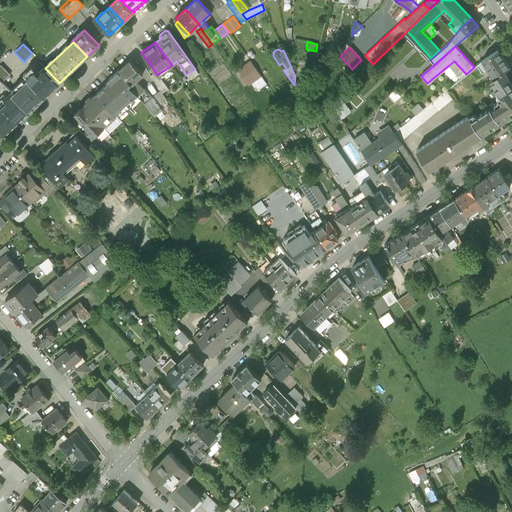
[(493,77),(493,78),(504,70),(510,67),(498,50),(482,60),(476,65),(480,71),(486,67),(493,77)]
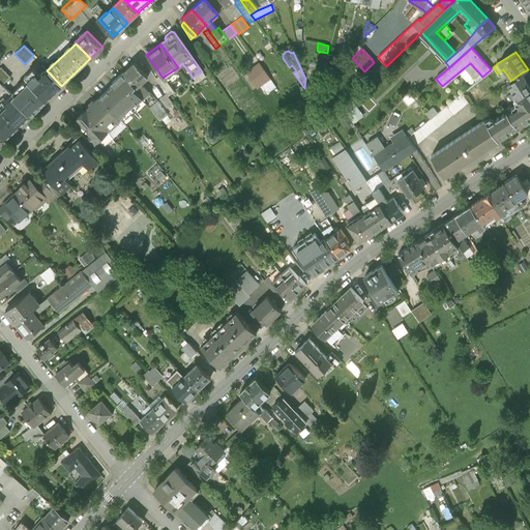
[(135,62),(124,71),(137,86),(138,86),(140,84),(148,77),(135,62)]
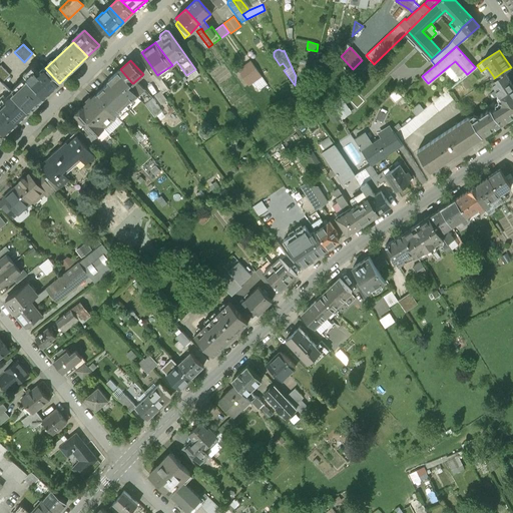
[(267,84),(250,61),(238,70),(248,84),(252,82),(259,90),(267,84)]
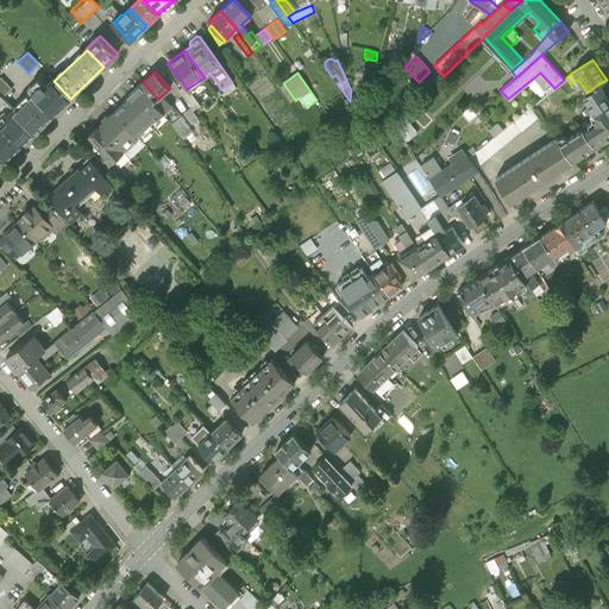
[(547,93),(554,88),(540,73),(534,77),(547,93)]
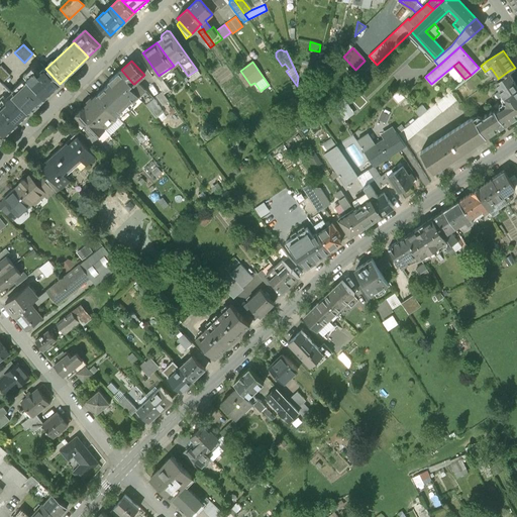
[(1,66),(0,66),(0,81),(2,83),(10,76),(1,66)]
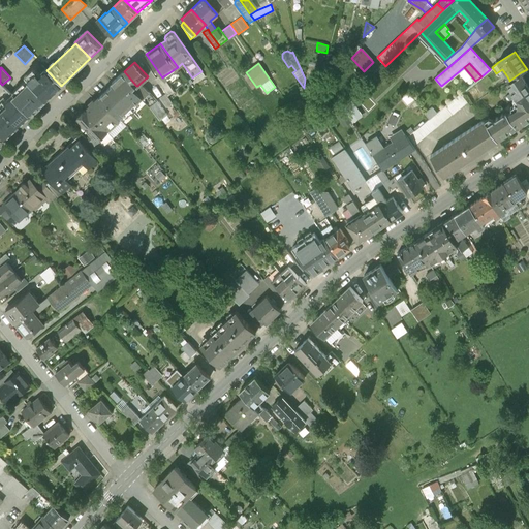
[(47,100),(61,86),(47,70),(44,69),(39,74),(36,71),(27,80),(47,100)]
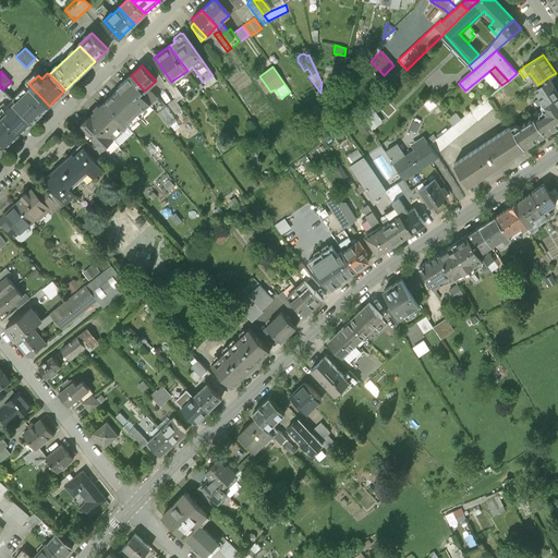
[(118,91),(106,102),(126,124),(126,125),(131,121),(130,120),(134,116),(137,120),(142,116),(138,111),(144,107),(149,112),(155,108),(152,104),(142,93),(144,91),(131,75),(118,86),(118,91)]
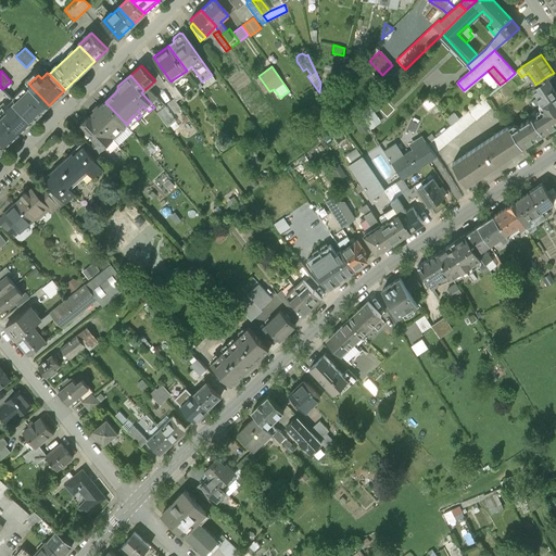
[(548,77),(547,76),(535,85),(535,84),(532,86),(539,96),(538,96),(544,106),(543,113),(533,118),(532,116),(512,130),(522,148),(555,125),(555,91),(546,78),(548,77)]
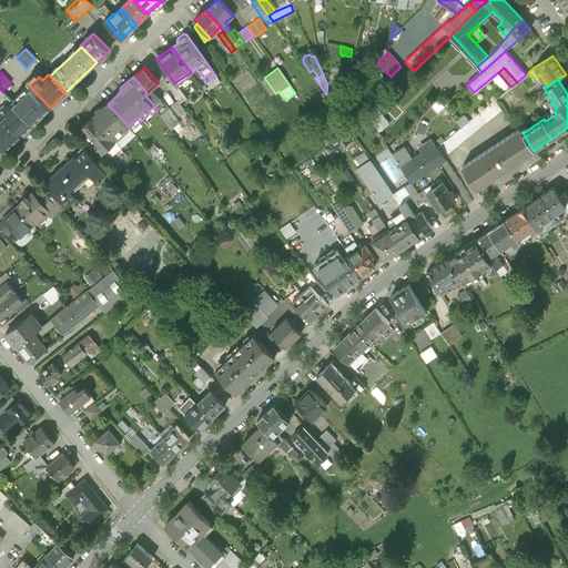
[(166,83),(178,99),(180,102),(186,98),(175,82),(174,83),(172,80),(166,83)]
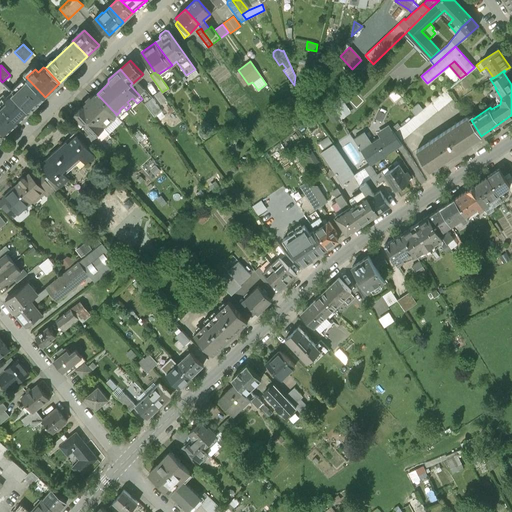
[(26,77),(24,79),(26,81),(15,92),(13,90),(11,92),(29,111),(35,106),(35,107),(40,103),(39,102),(45,97),(26,77)]
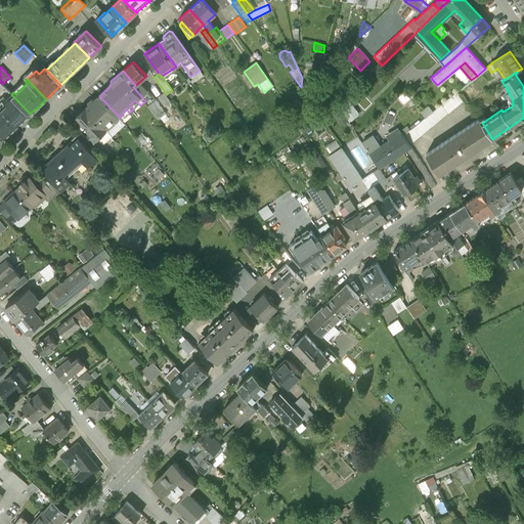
[(154,99),(138,83),(136,85),(135,85),(133,87),(142,97),(145,101),(158,120),(165,115),(154,99)]
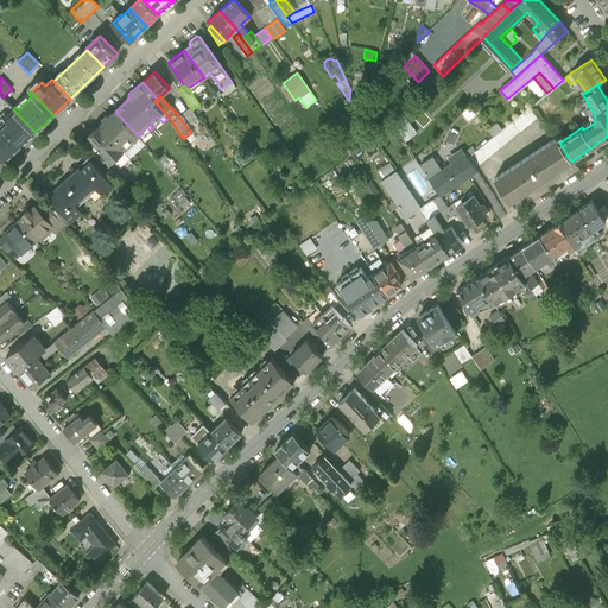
[(198,118),(192,109),(190,106),(183,112),(190,124),(198,118)]
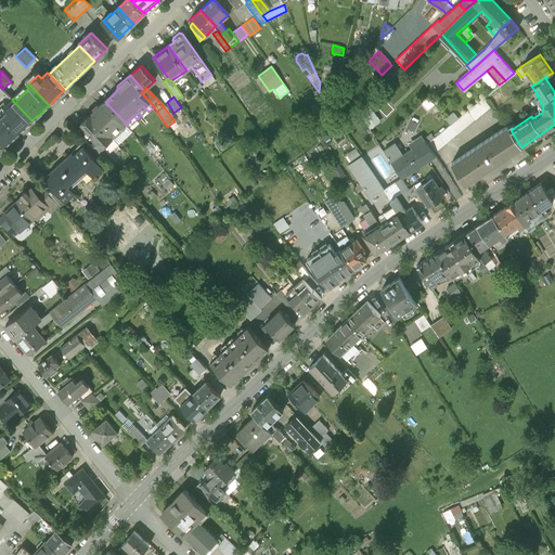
[(435,106),(428,99),(420,105),(426,114),(435,106)]
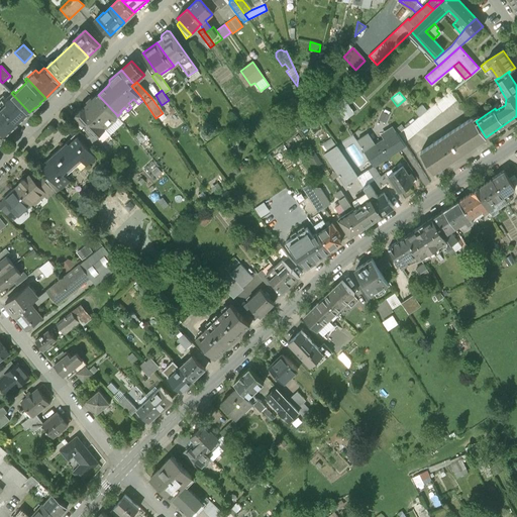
[(421,116),(420,115),(404,128),(401,124),(395,129),(398,133),(400,132),(407,140),(427,124),(457,99),(450,92),(421,116)]
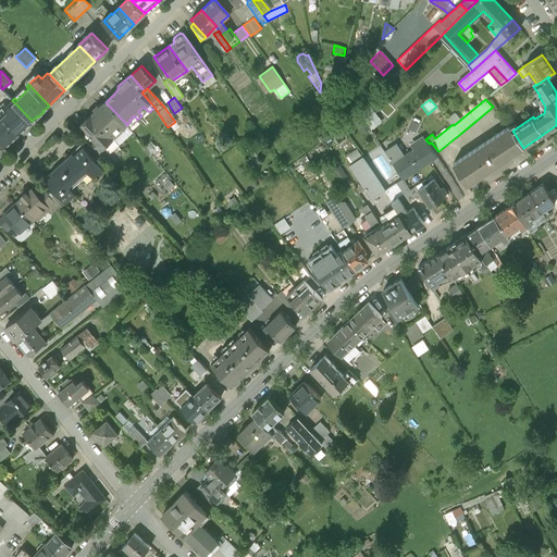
[(0,110),(0,140),(5,147),(32,121),(12,100),(0,110)]
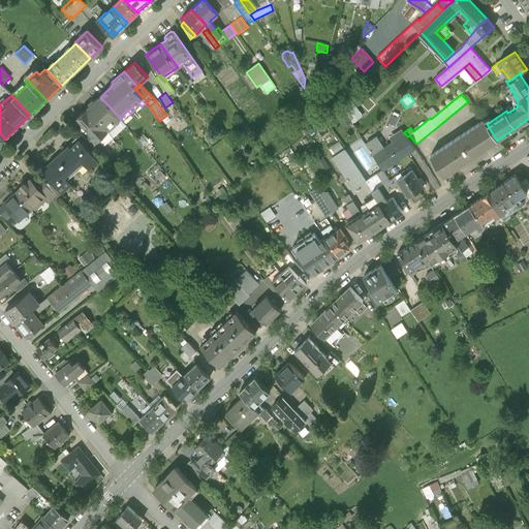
[(91,105),(86,110),(105,130),(120,118),(100,97),(95,101),(94,99),(89,103),(91,105)]
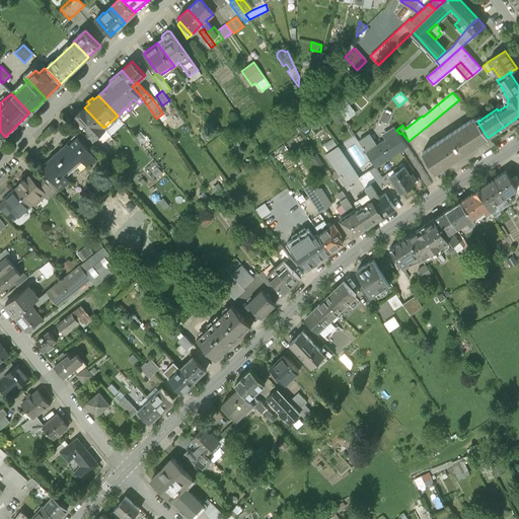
[(344,96),(335,105),(336,106),(345,120),(355,114),(344,96)]
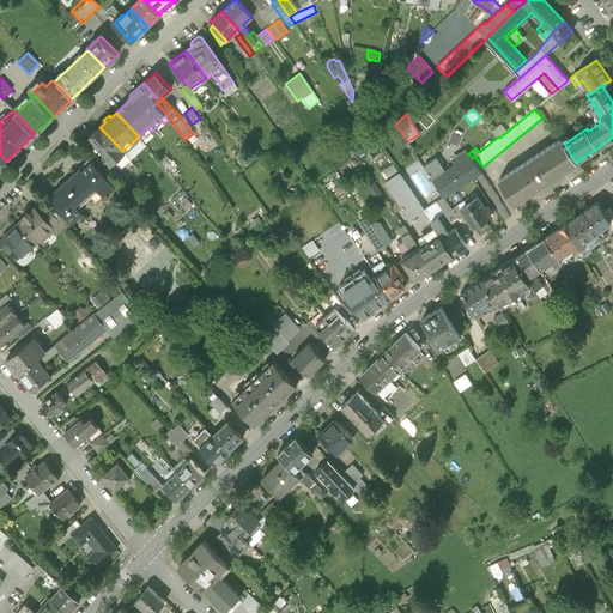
[(492,129),(498,137),(507,131),(501,123),(492,129)]
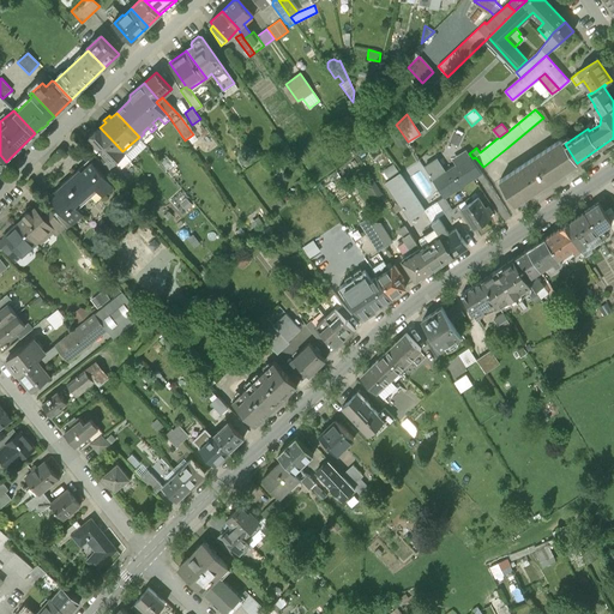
[(387,132),(398,149),(408,142),(397,126),(387,132)]
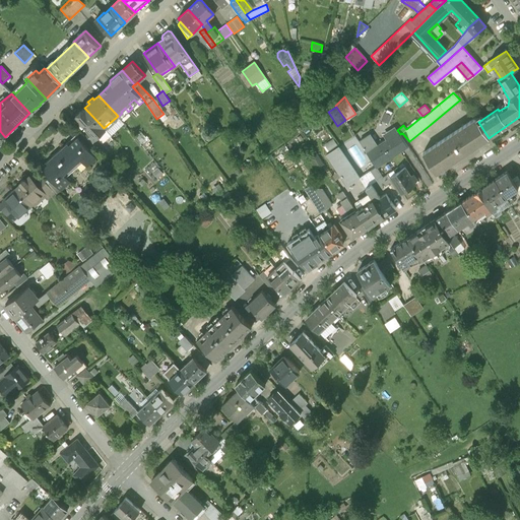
[(106,130),(104,128),(84,108),(83,109),(83,108),(75,115),(76,115),(75,116),(89,131),(96,138),(102,143),(110,135),(106,130)]
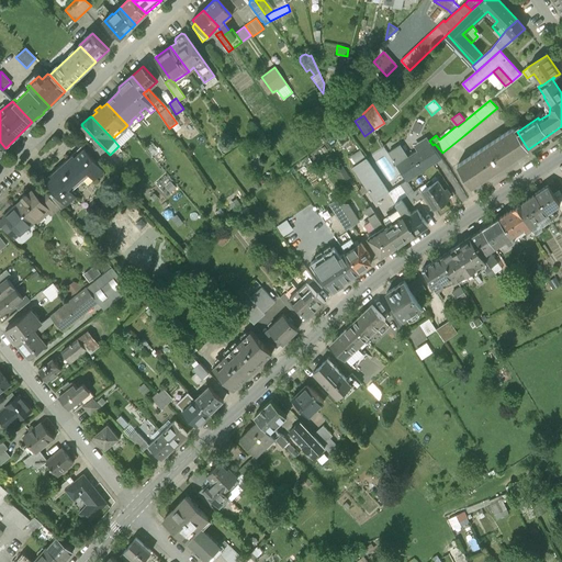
[(415,121),(411,130),(418,134),(423,125),(415,121)]
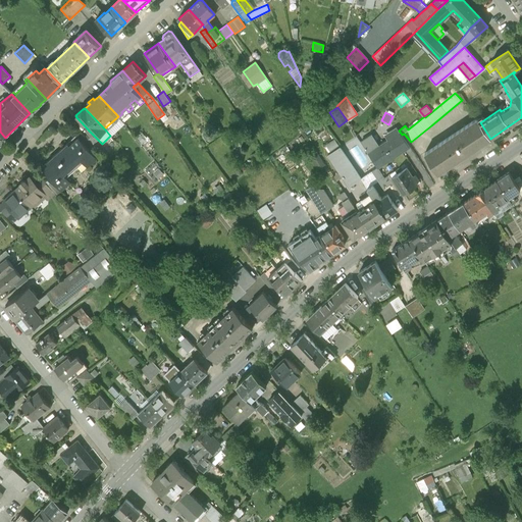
[(478,118),(452,137),(464,156),(490,139),(480,122),(478,118)]
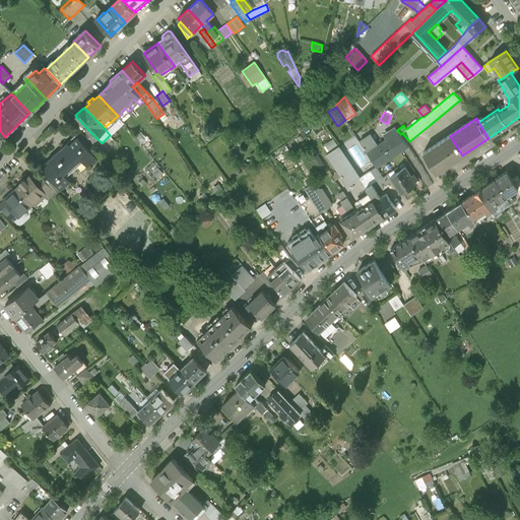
[(360,141),(377,168),(408,146),(400,134),(397,130),(394,125),(381,134),(385,139),(378,145),(370,134),(360,141)]
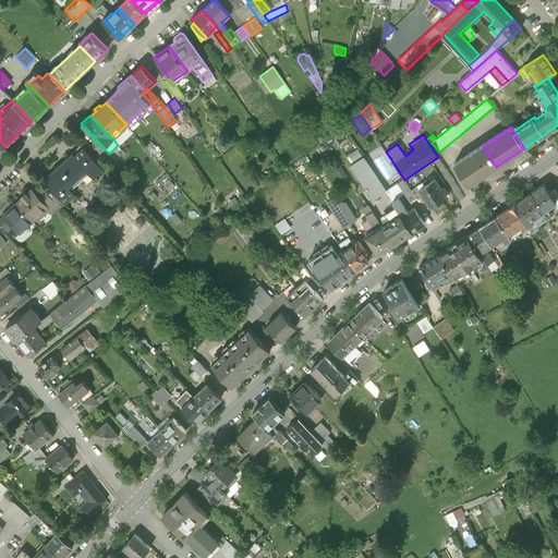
[(96,141),(92,146),(105,159),(110,155),(109,154),(104,148),(96,141)]
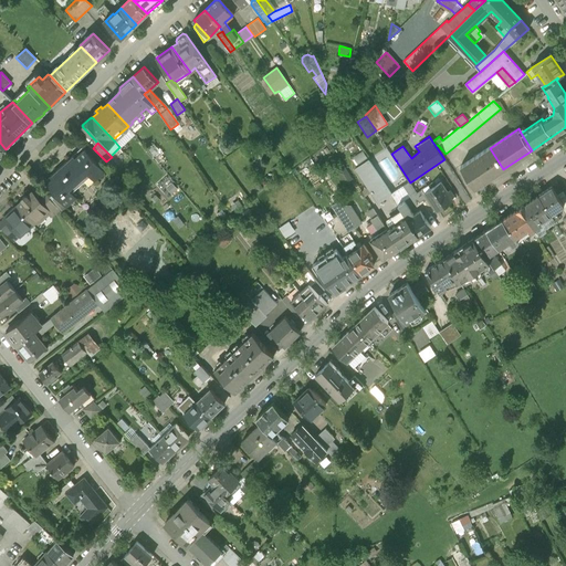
[(76,197),(69,189),(82,178),(81,176),(86,171),(95,180),(105,171),(83,146),(43,181),(55,195),(66,207),(76,197)]
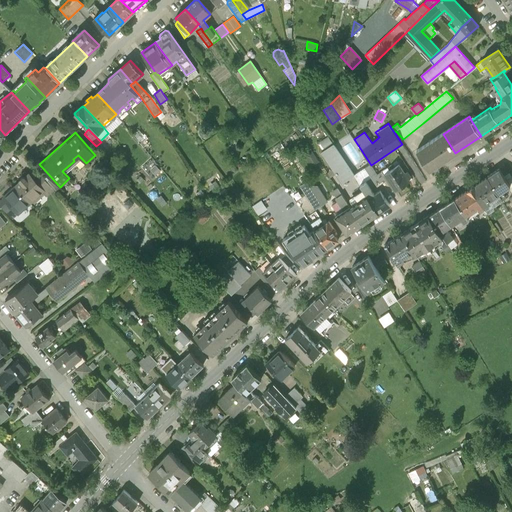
[(430,170),(455,153),(443,134),(417,151),(430,170)]
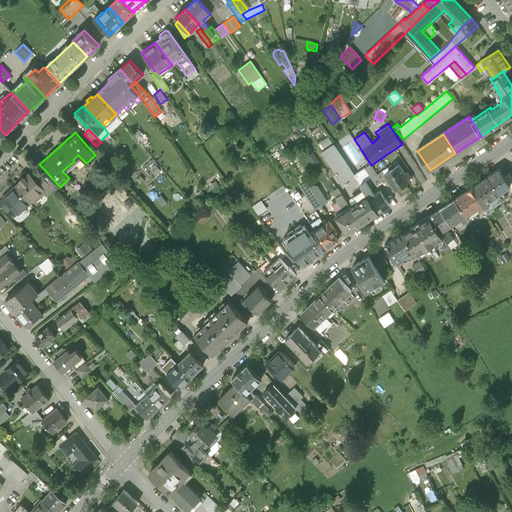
[(320,143),(325,149),(333,144),(328,137),(320,143)]
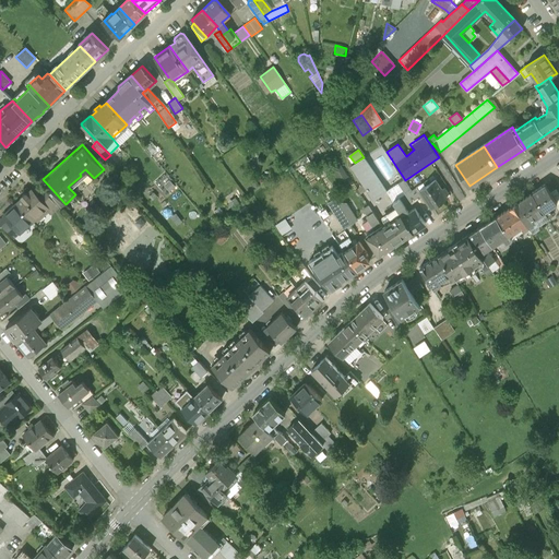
[(355,163),(351,166),(364,185),(366,189),(373,200),(385,191),(364,157),(355,163)]
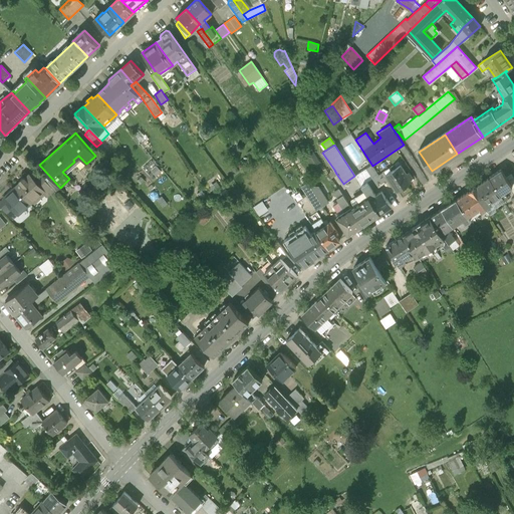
[(255,156),(252,150),(246,154),(250,159),(255,156)]
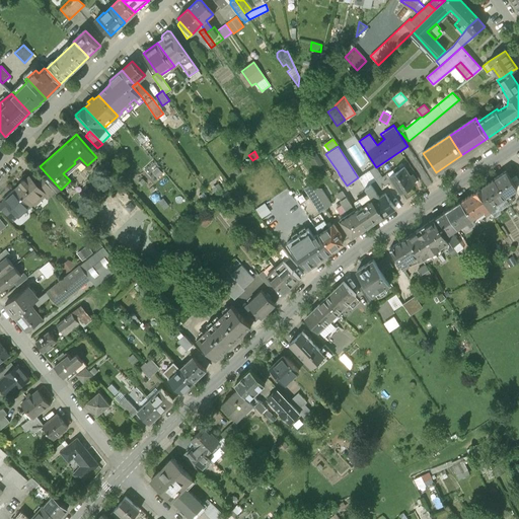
[(315,152),(308,157),(315,169),(322,164),(315,152)]
